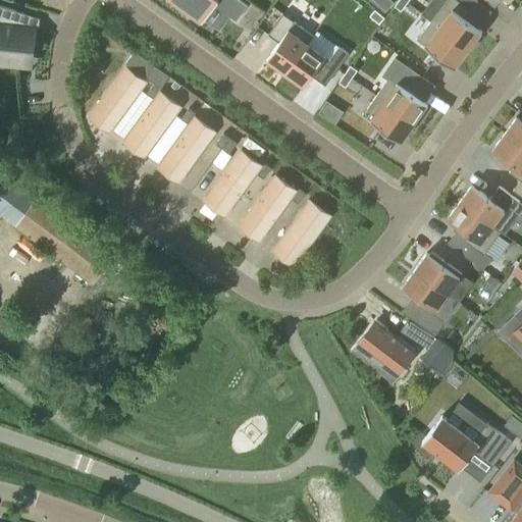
[(18,0),(49,10),(52,0),(18,0)]
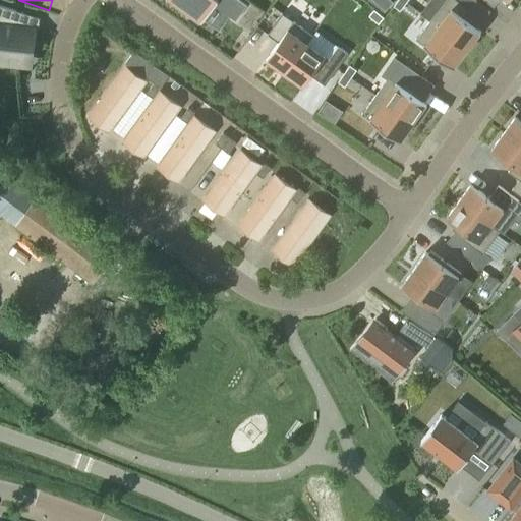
[(246,4),(240,0),(170,0),(200,22),(214,5),(235,20),(246,4)]
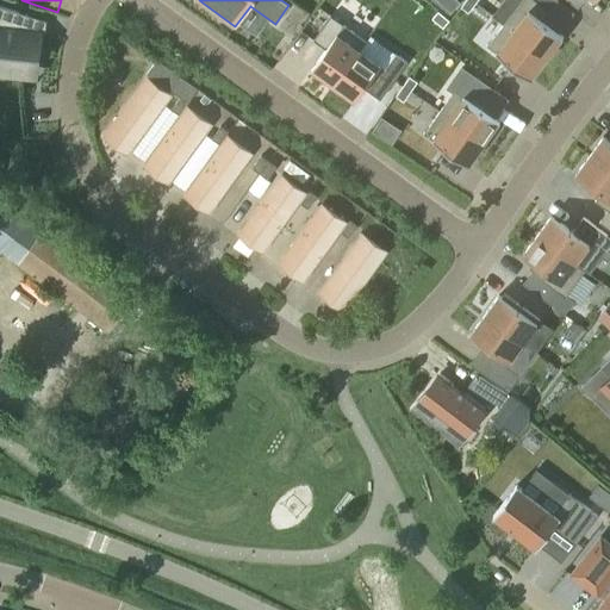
[(456,0),(439,0),(436,2),(450,14),(460,4),(456,0)]
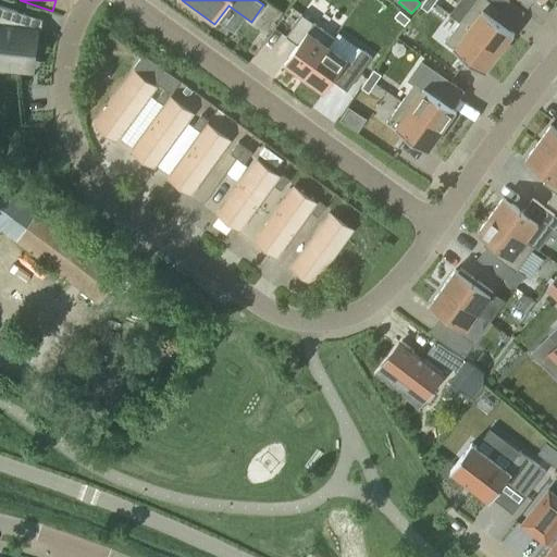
[(430,0),(424,0),(420,5),(428,11),(434,2),(430,0)]
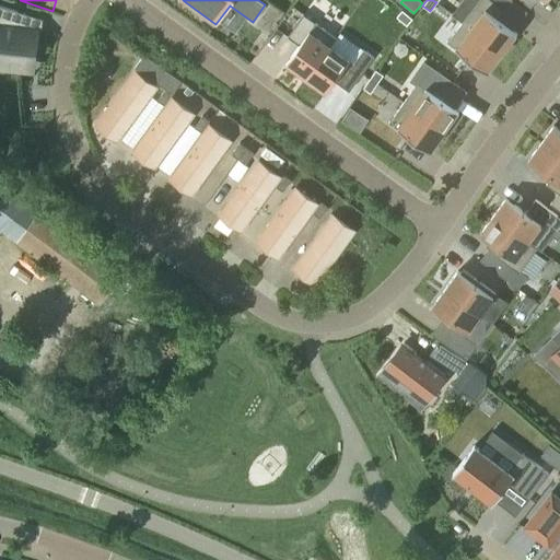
[(478,0),(474,6),(462,22),(501,53),(501,54),(504,56),(513,44),(510,42),(515,34),(516,34),(516,33),(497,19),(504,9),(491,0),(478,0)]
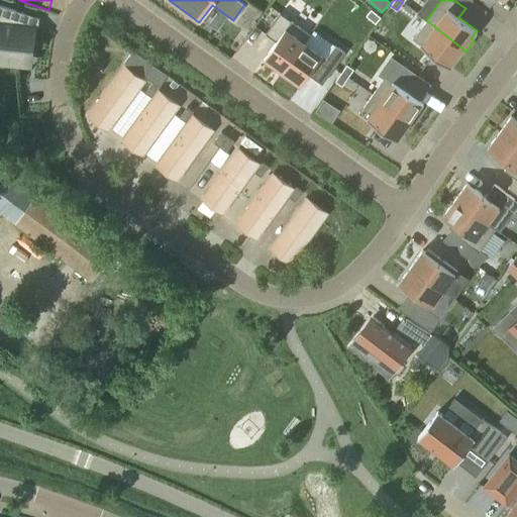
[(0,61),(18,63),(19,54),(31,56),(33,36),(34,28),(21,27),(22,12),(0,5),(0,61)]
